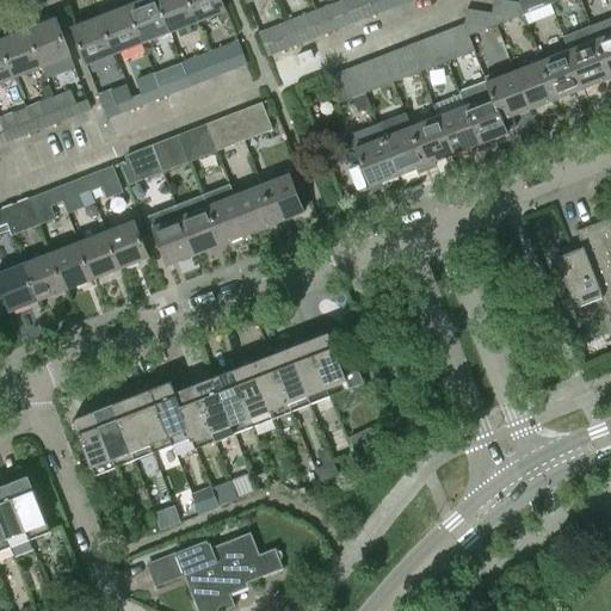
[(142,42),(170,31),(156,0),(142,0),(128,6),(142,42)]
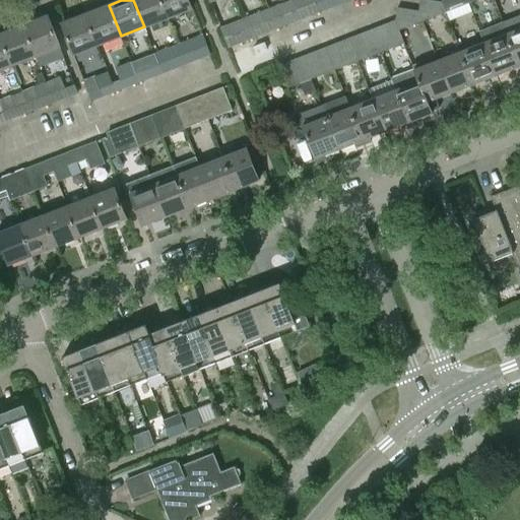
[(133,0),(144,26),(168,17),(160,0),(133,0)]
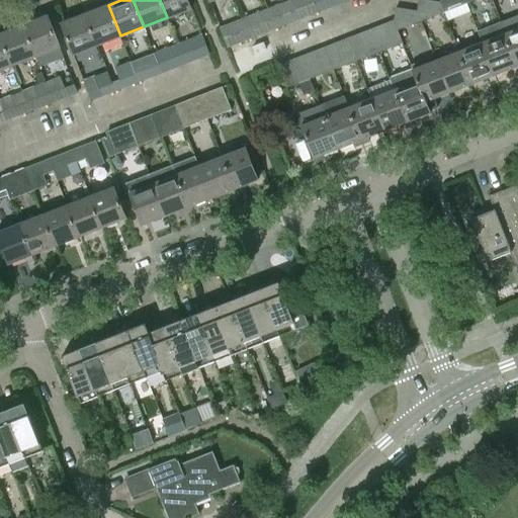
[(160,0),(167,17),(191,7),(188,0),(160,0)]
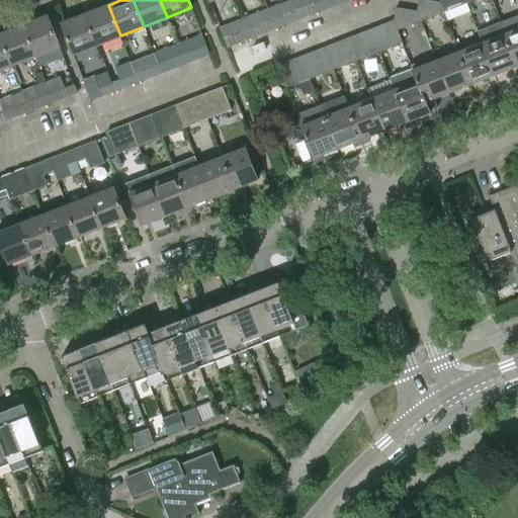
[(290,0),(267,9),(275,29),(298,20),(290,0)]
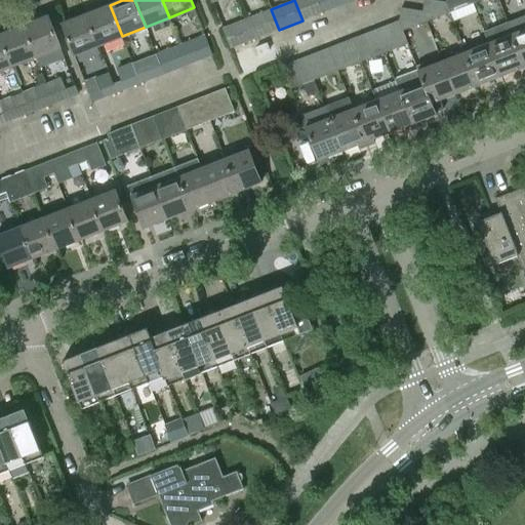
[(303,21),(326,11),(323,3),(324,3),(322,0),(295,0),(294,0),(303,21)]
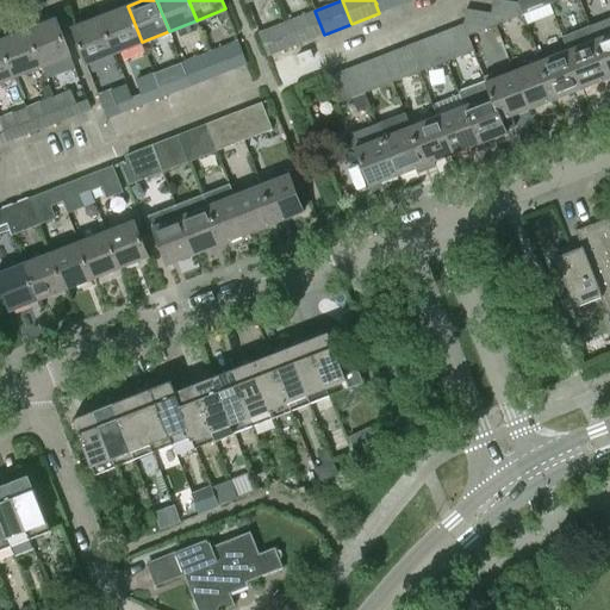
[(375,4),(379,13),(406,2),(405,0),(374,0),(377,4),(375,4)]
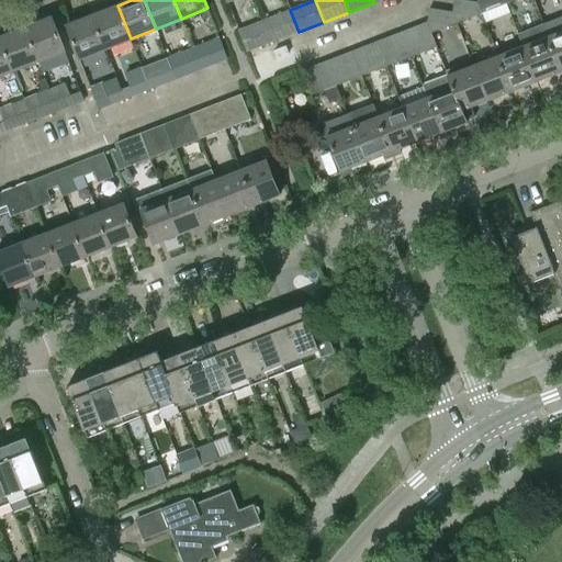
[(458,0),(453,0),(452,12),(456,23),(481,13),(476,3),(458,0)]
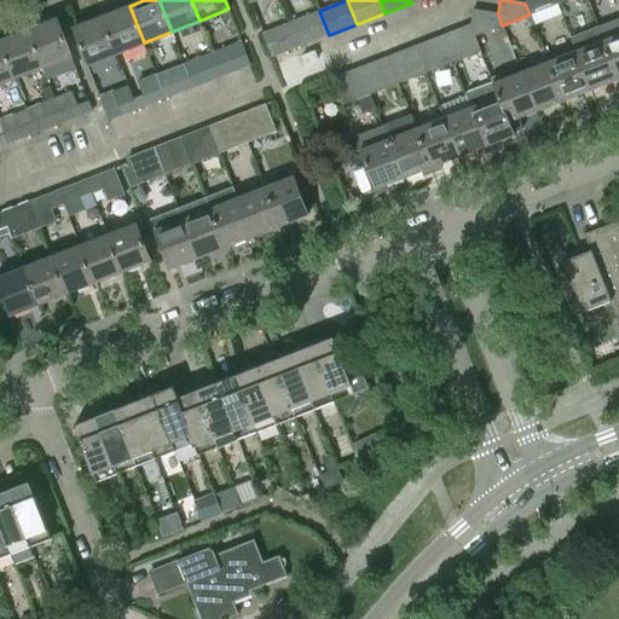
[(525,0),(525,4),(530,15),(557,4),(556,0),(525,0)]
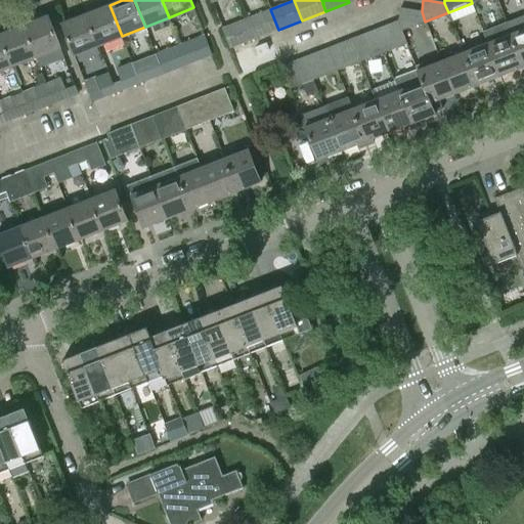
[(98,45),(122,36),(110,5),(86,14),(98,45)]
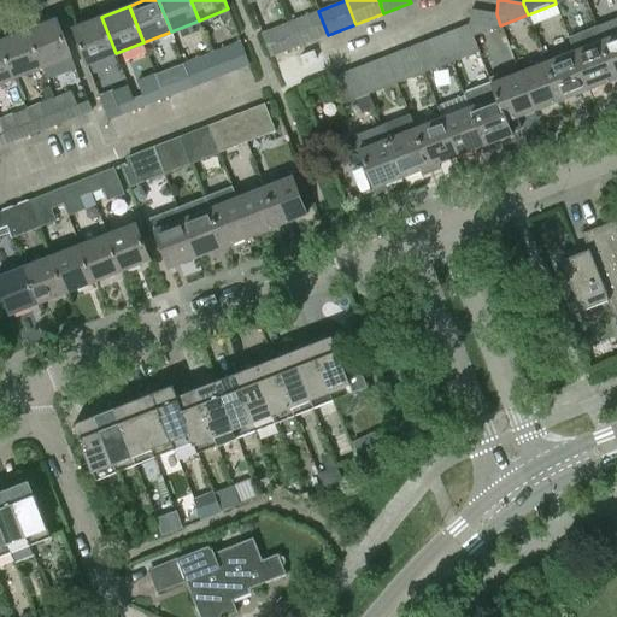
[(470,10),(468,24),(472,35),(500,25),(497,13),(470,10)]
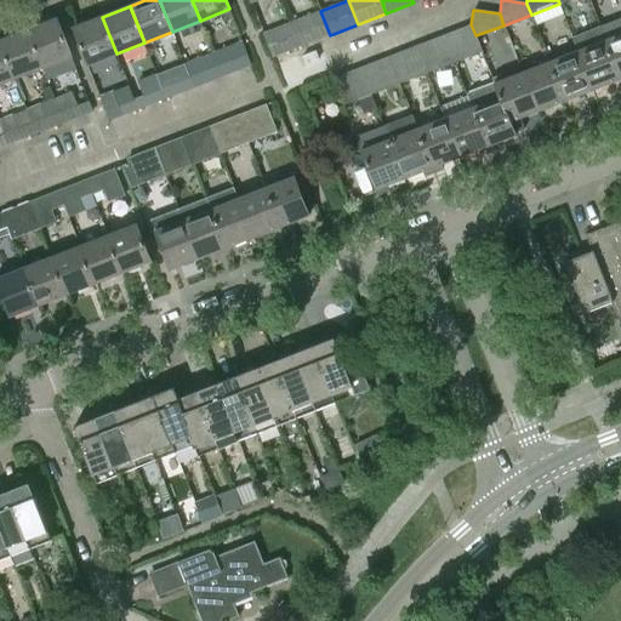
[(320,11),(292,22),(302,46),(330,35),(320,11)]
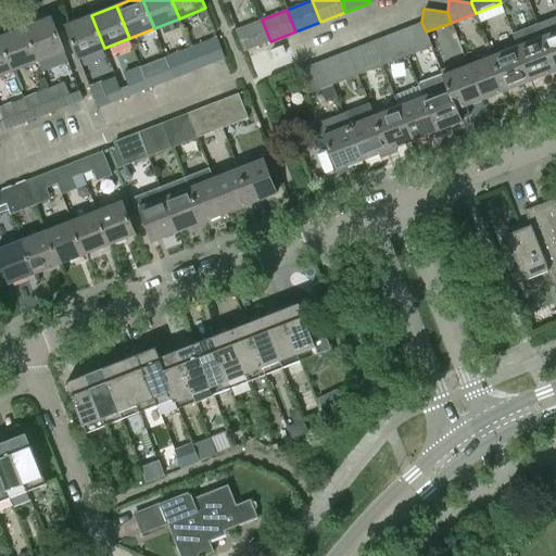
[(104,48),(91,15),(65,25),(77,59),(104,48)]
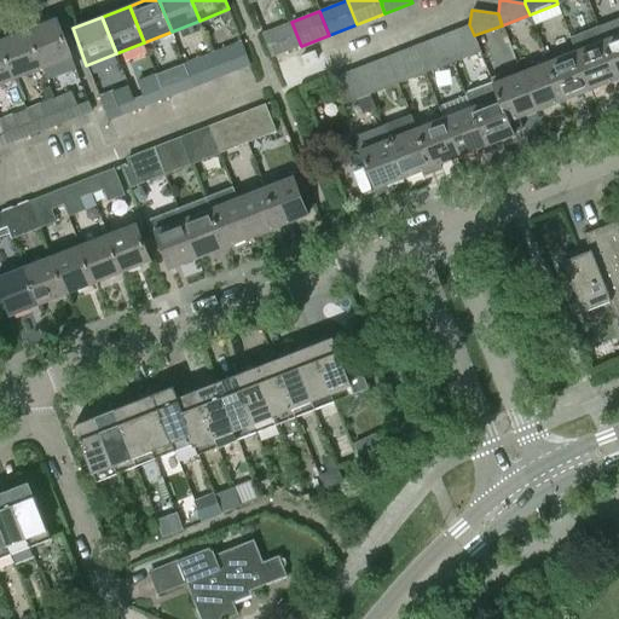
[(618,17),(599,27),(618,80),(618,79),(618,17)]
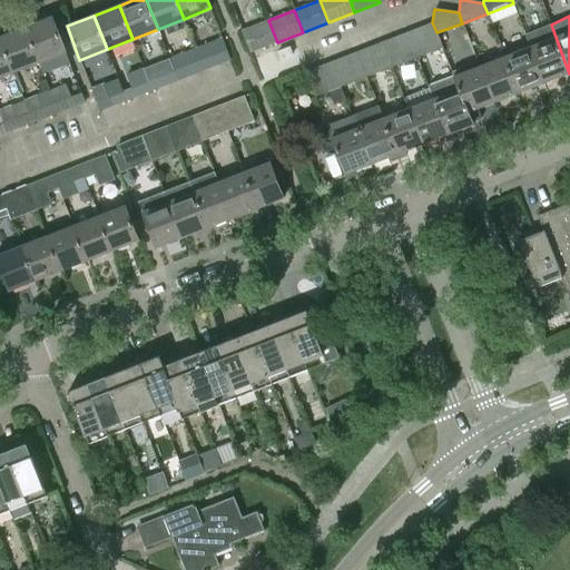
[(50,18),(25,28),(38,62),(64,52),(50,18)]
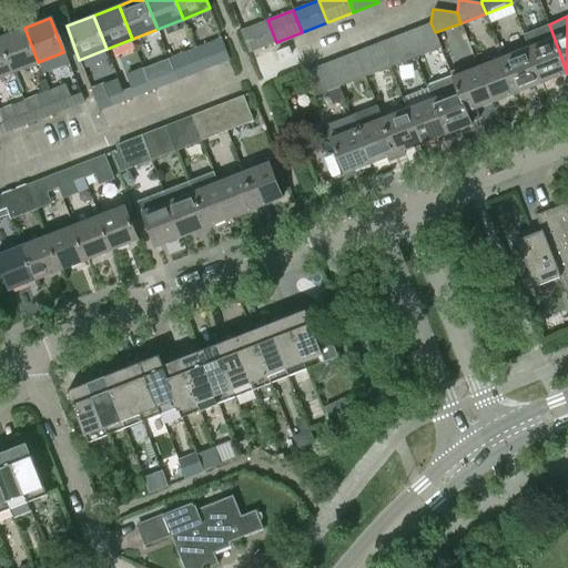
[(267,20),(241,31),(249,52),(276,42),(267,20)]
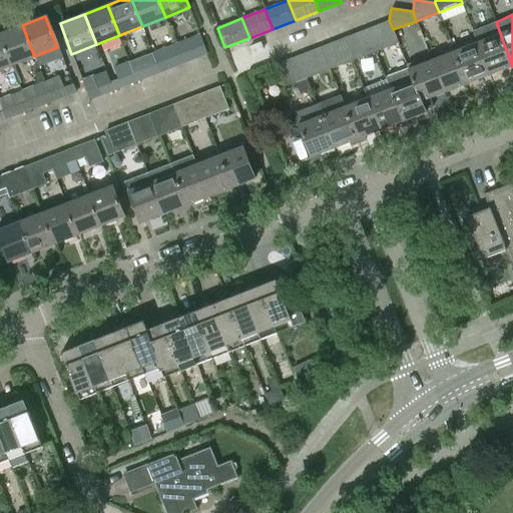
[(376,51),(398,42),(393,29),(389,20),(379,24),(368,28),(376,51)]
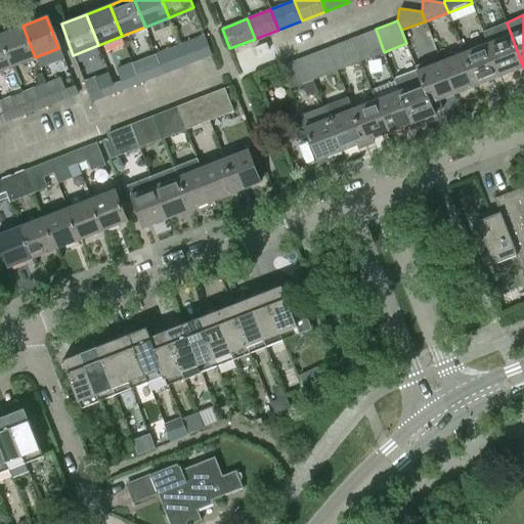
[(482,32),(487,43),(500,77),(523,68),(507,23),(482,32)]
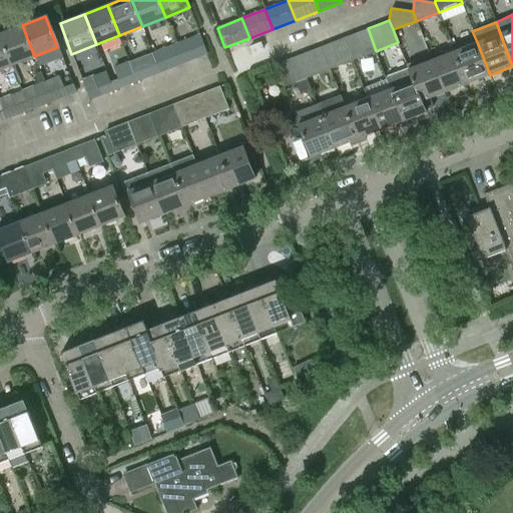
[(0,37),(11,65),(34,56),(22,25),(0,33),(0,37)]
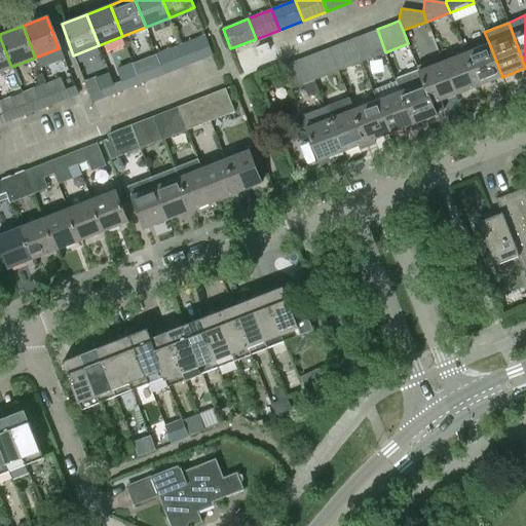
[(377,29),(365,34),(374,57),(385,52),(377,29)]
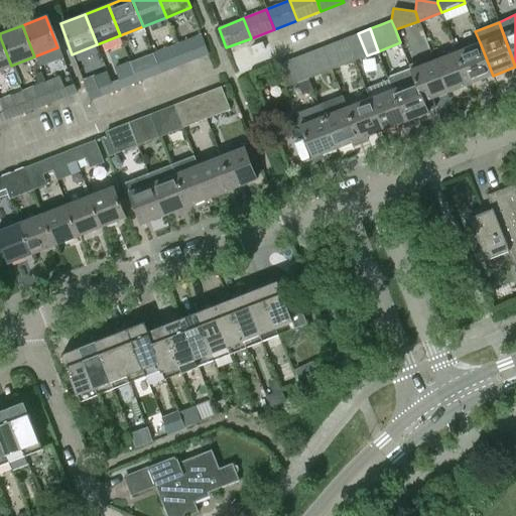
[(0,69),(11,66),(0,37),(0,69)]
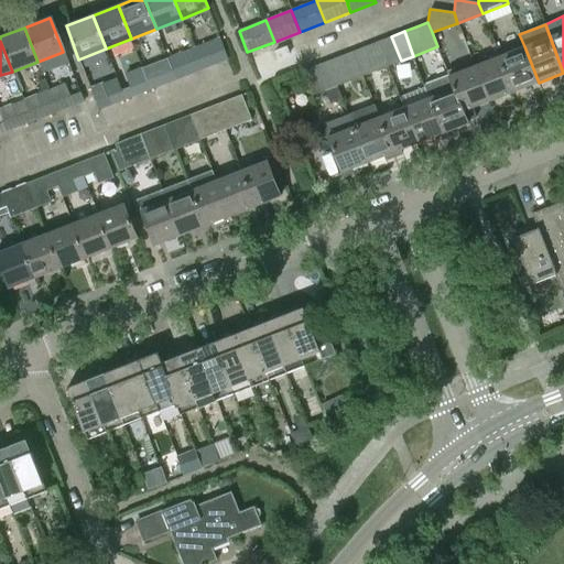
[(388,65),(379,41),(354,51),(362,75),(388,65)]
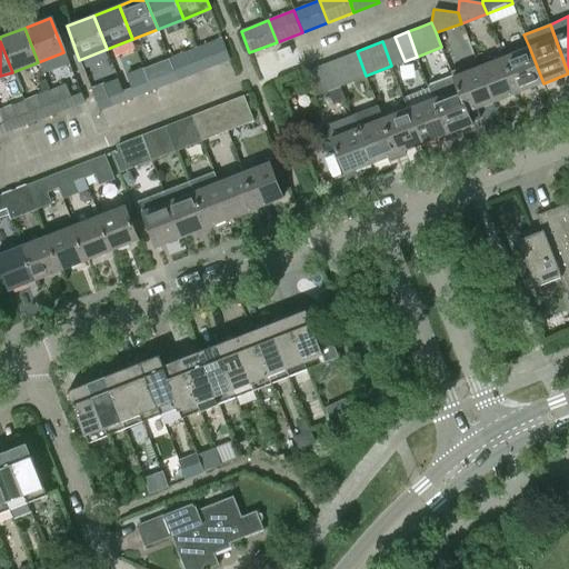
[(208,43),(196,48),(203,70),(216,66),(208,43)]
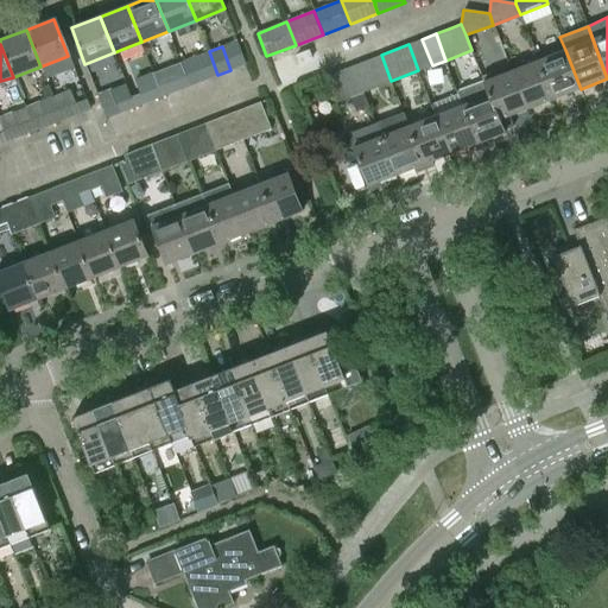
[(311,59),(308,50),(295,55),(298,64),(311,59)]
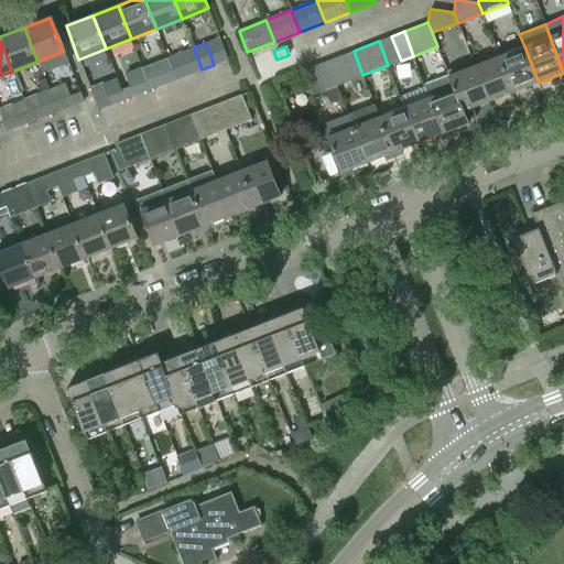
[(524,46),(499,56),(512,93),(539,83),(524,46)]
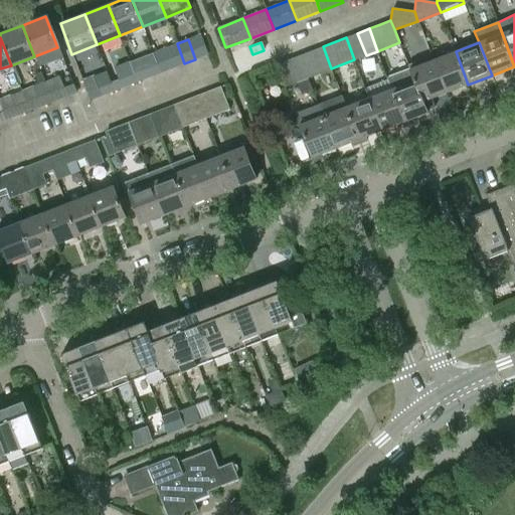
[(161,72),(184,63),(177,43),(153,53),(157,65),(158,64),(161,72)]
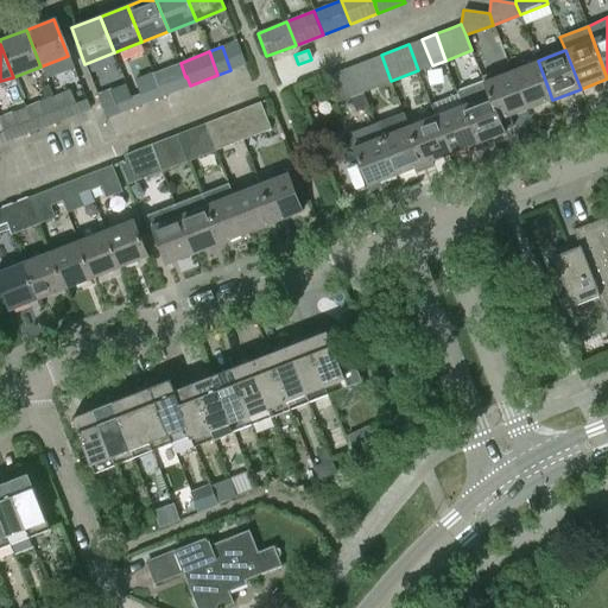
[(381,55),(367,59),(378,87),(391,81),(381,55)]
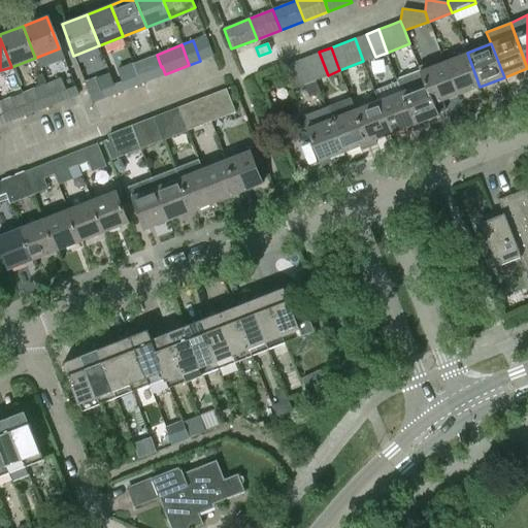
[(467,53),(443,61),(457,95),(480,87),(467,53)]
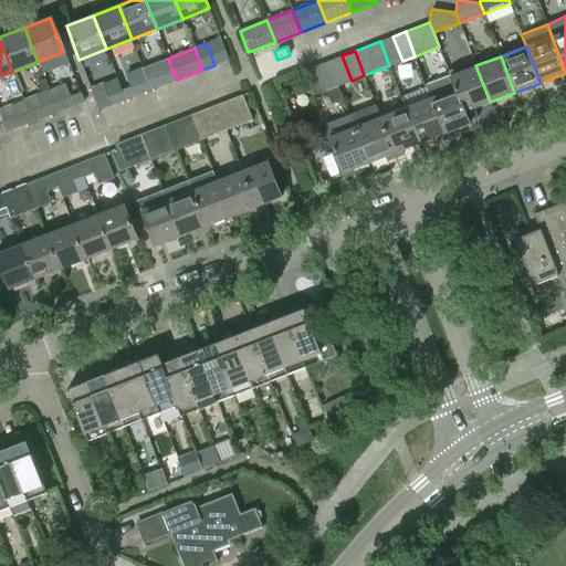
[(339,85),(329,61),(303,71),(313,96),(339,85)]
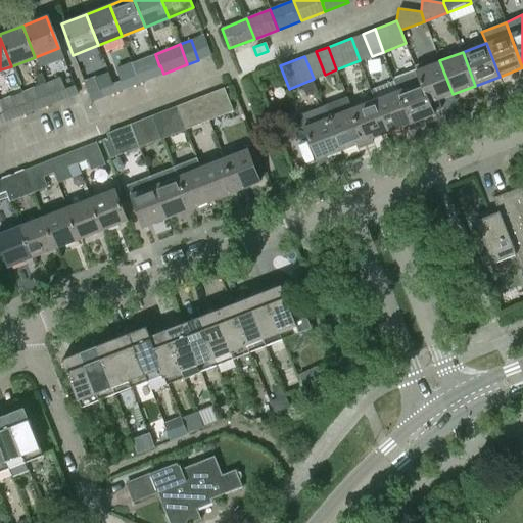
[(441,109),(438,100),(453,94),(439,60),(426,65),(425,61),(414,65),(416,69),(421,81),(430,103),(433,112),(441,109)]
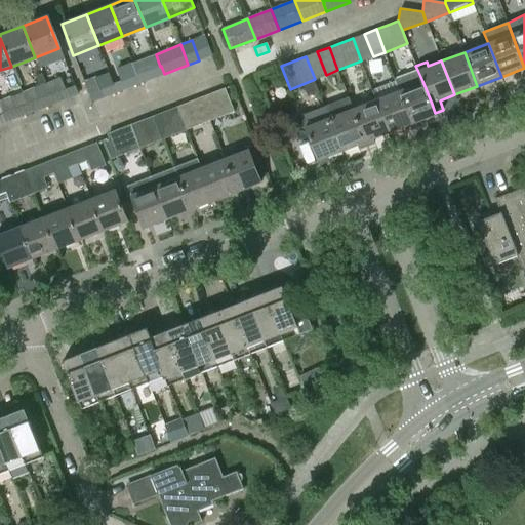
[(161,66),(160,67),(137,75),(140,83),(164,74),(161,66)]
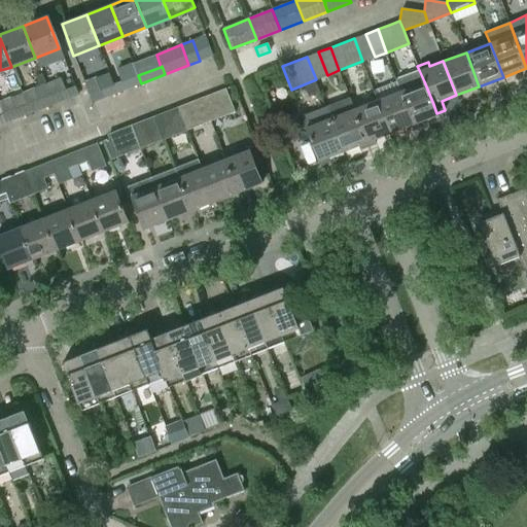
[(437,115),(436,113),(433,104),(424,81),(419,70),(395,79),(396,81),(397,81),(414,125),(437,115)]
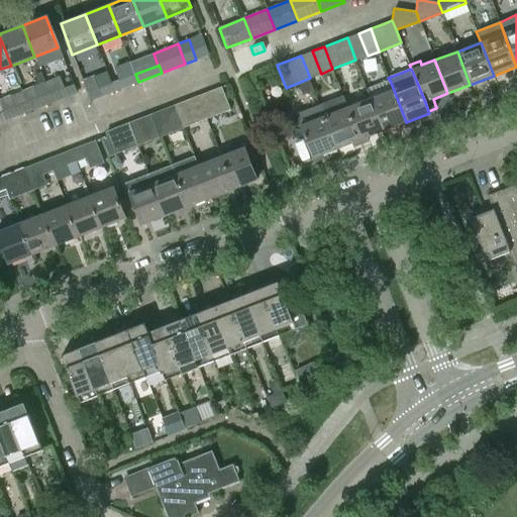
[(135,74),(111,83),(114,91),(138,82),(135,74)]
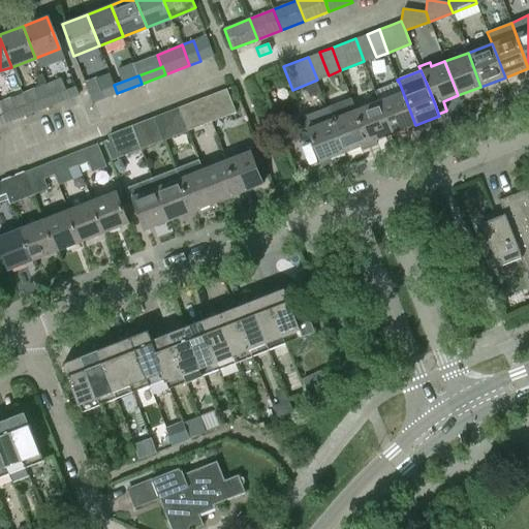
[(97,78),(84,83),(92,102),(117,93),(114,85),(102,90),(97,78)]
